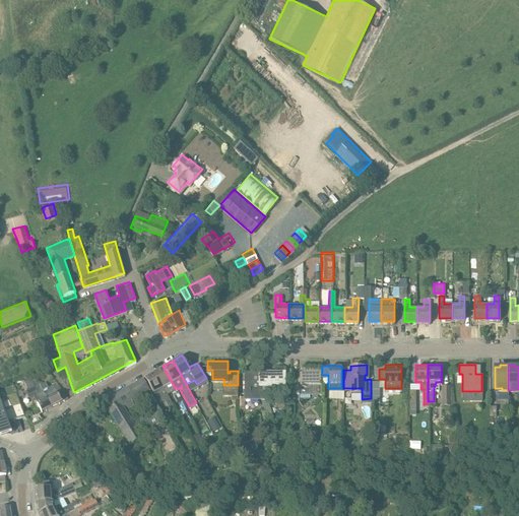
[(154,371),(166,393),(175,388),(163,366),(154,371)]
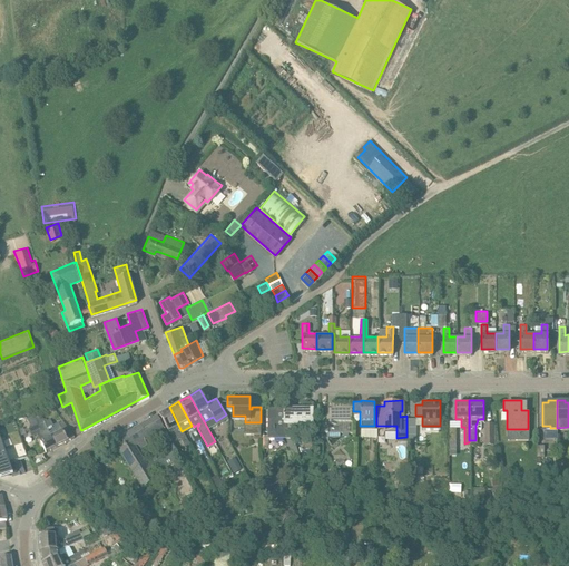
[(351,428),(351,405),(327,403),(327,411),(324,413),(321,413),(321,411),(319,411),(319,412),(320,412),(320,430),(320,435),(327,436),(331,440),(344,440),(353,431),(351,428)]
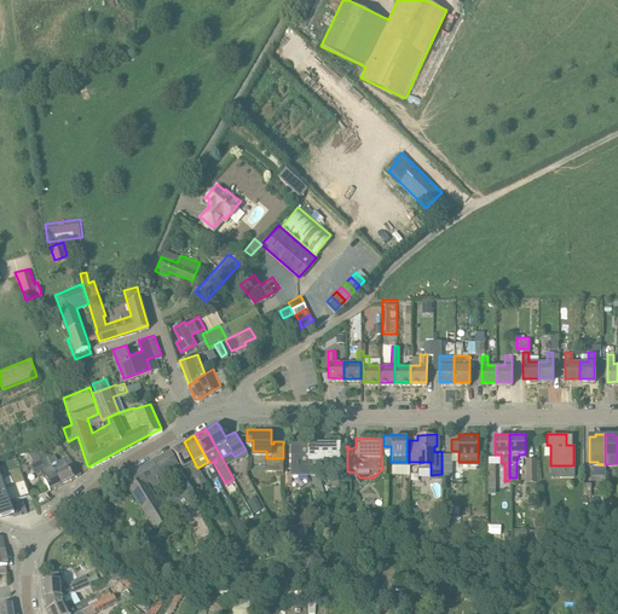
[(310,474),(310,439),(307,439),(307,441),(292,441),(292,471),(283,471),(284,508),(289,508),(288,487),(292,487),(292,474),(310,474)]
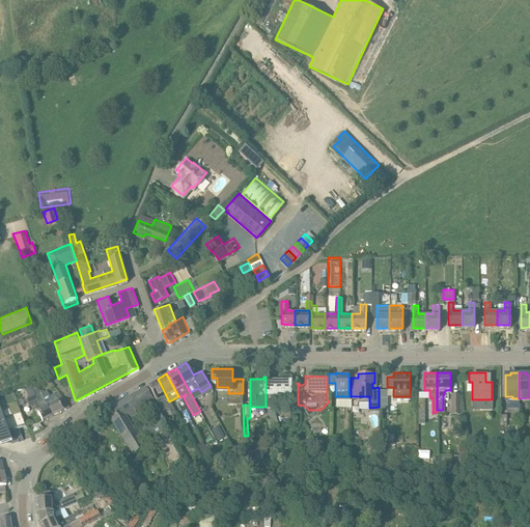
[(290,378),(266,377),(266,407),(273,407),(273,393),(290,393),(290,378)]
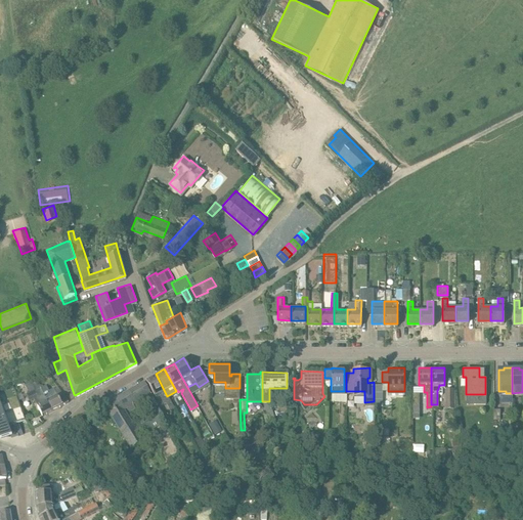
[(167,396),(156,374),(145,380),(159,403),(164,400),(169,409),(173,406),(167,396)]
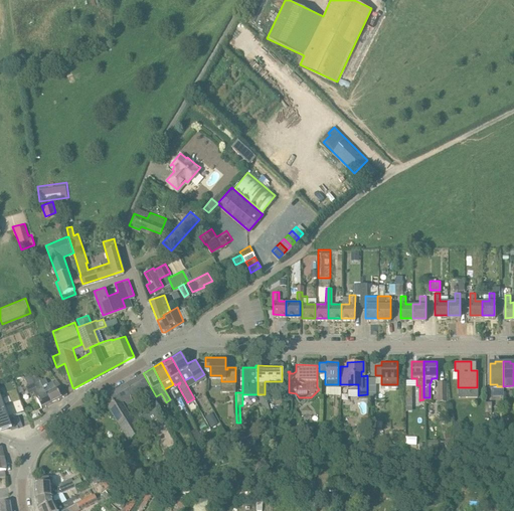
[(50,400),(40,379),(35,370),(30,373),(25,375),(24,376),(27,382),(29,382),(33,389),(37,397),(41,405),(50,400)]
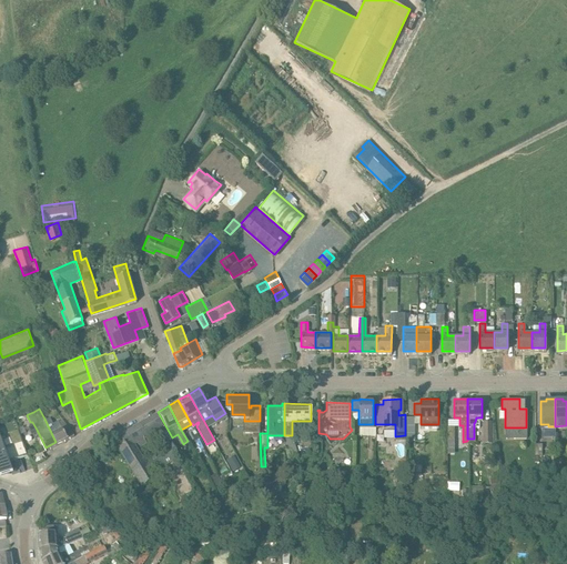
[(155,413),(114,439),(140,484),(158,474),(154,467),(178,452),(155,413)]
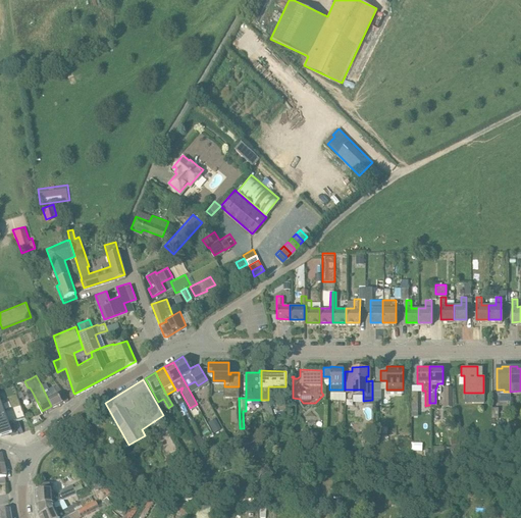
[(41,384),(51,406),(67,398),(63,390),(57,393),(53,384),(49,387),(46,382),(41,384)]
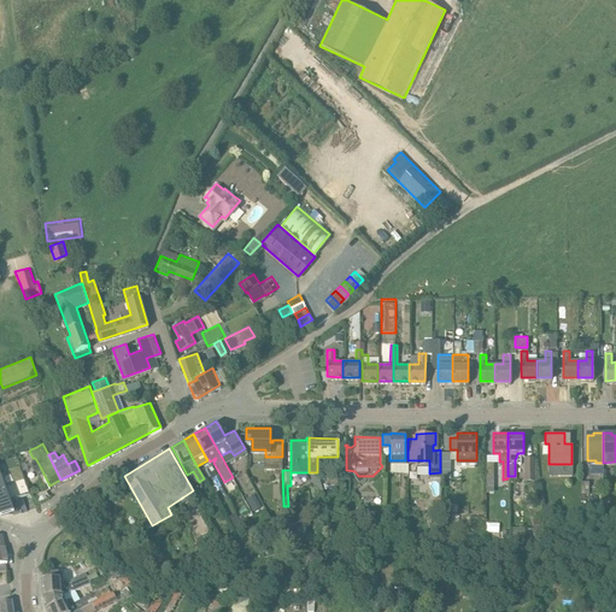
[(534,477),(534,454),(524,454),(523,477),(534,477)]
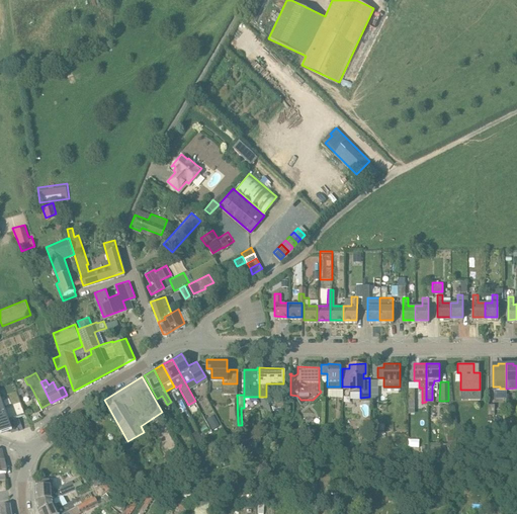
[(0,427),(10,426),(7,418),(25,411),(17,391),(0,398),(0,427)]
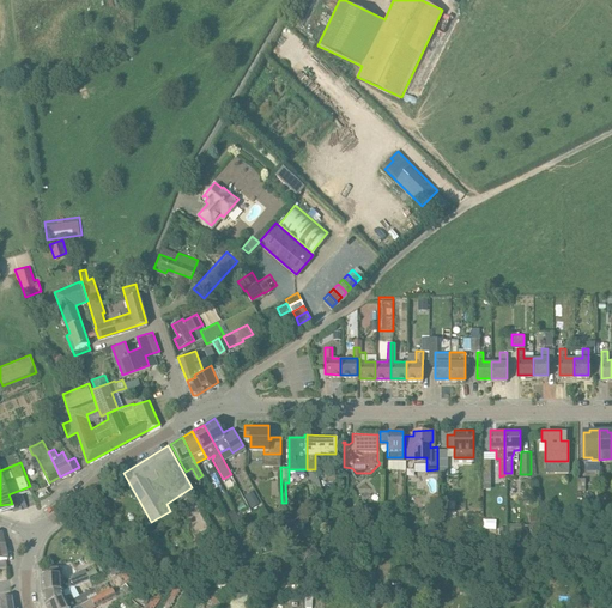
[(249,508),(255,504),(255,498),(250,490),(242,494),(249,508)]
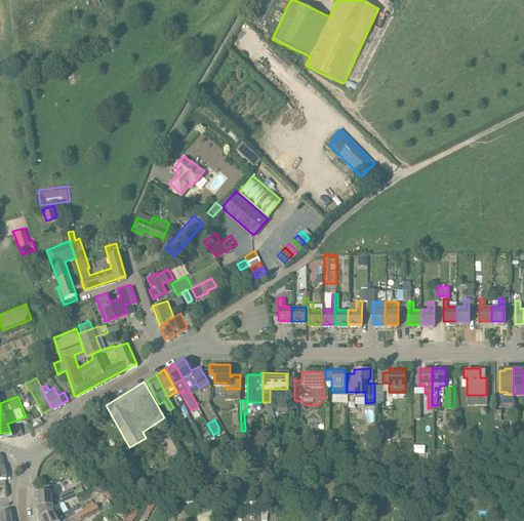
[(250,434),(257,446),(258,446),(264,442),(259,436),(268,432),(269,433),(270,432),(270,431),(265,425),(250,434)]
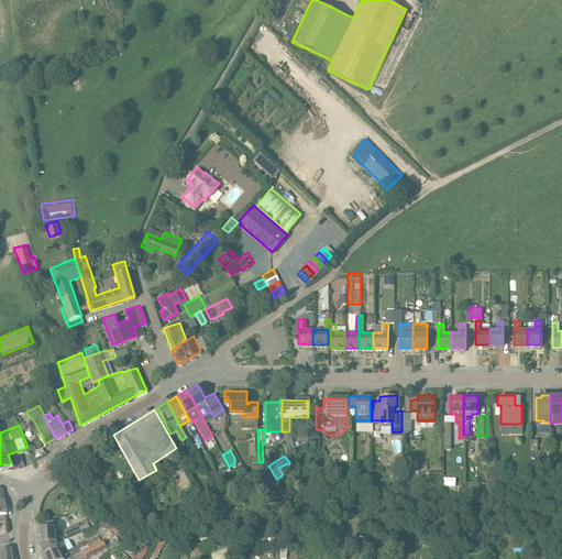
[(550,461),(550,462),(550,470),(560,470),(560,461),(550,461)]
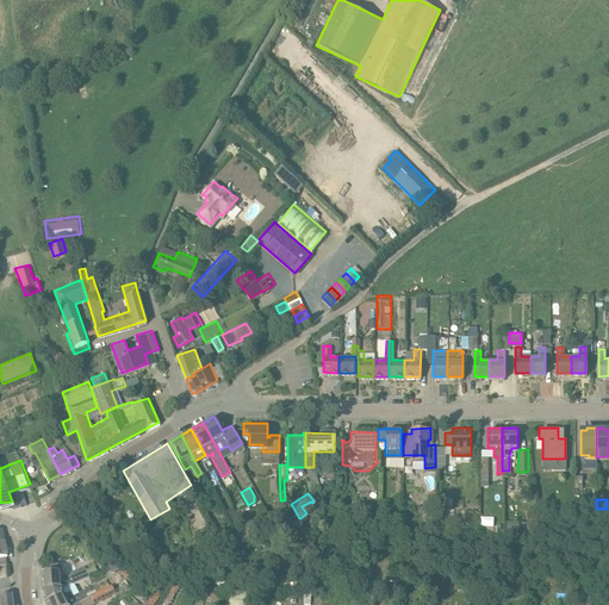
[(299,518),(291,504),(281,511),(285,515),(274,523),(280,531),(299,518)]
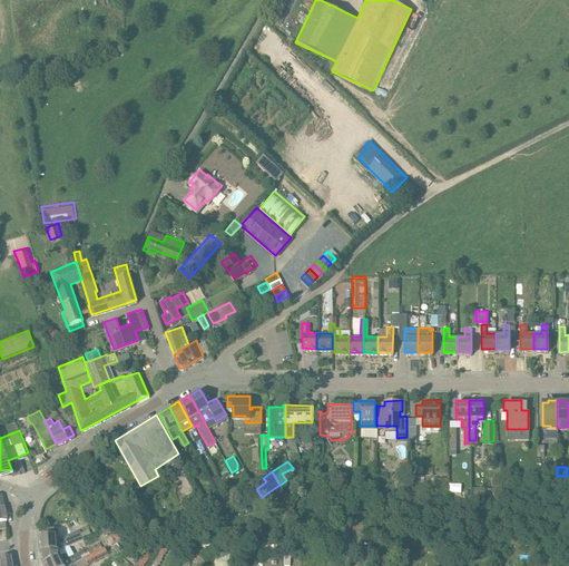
[(219,477),(213,481),(215,487),(223,482),(219,477)]
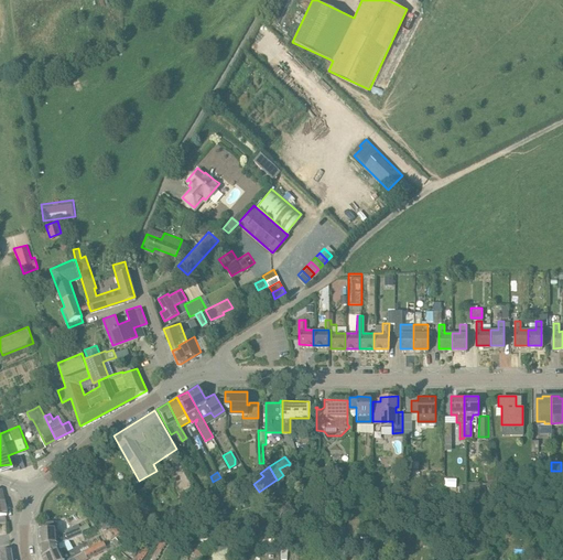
[(439,485),(440,475),(431,474),(430,484),(439,485)]
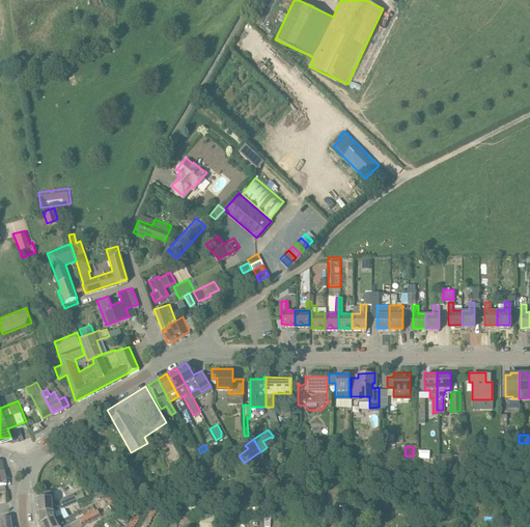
[(277,479),(277,478),(268,467),(259,474),(266,482),(260,487),(262,490),(277,479)]
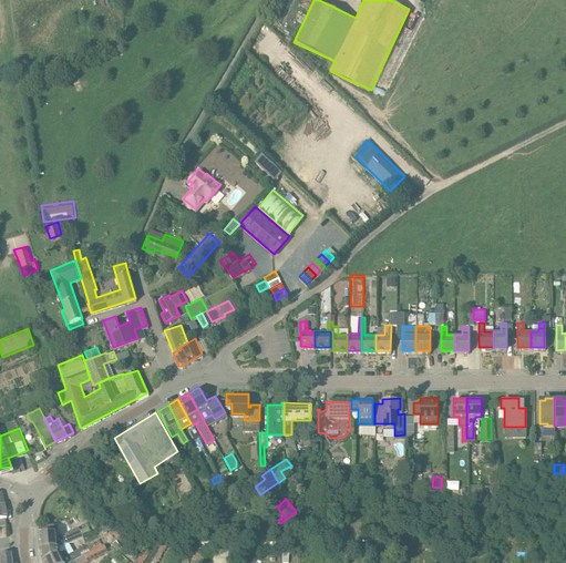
[(102,531),(111,526),(115,523),(111,520),(100,525),(102,531)]
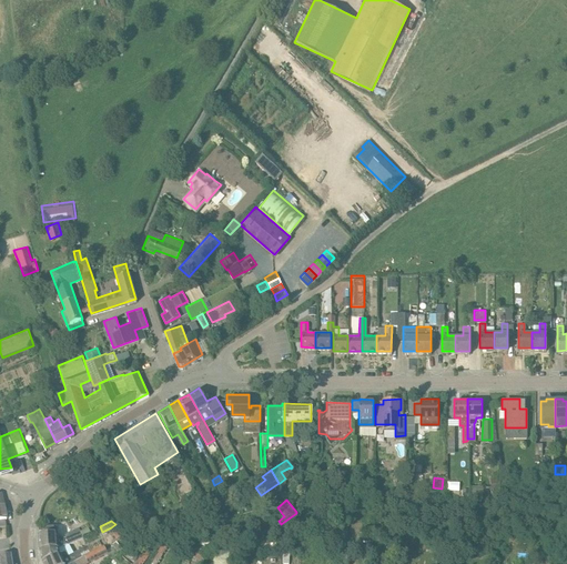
[(41,555),(58,547),(68,542),(73,539),(82,534),(78,524),(66,531),(64,534),(63,535),(57,531),(38,533),(39,549),(41,555)]
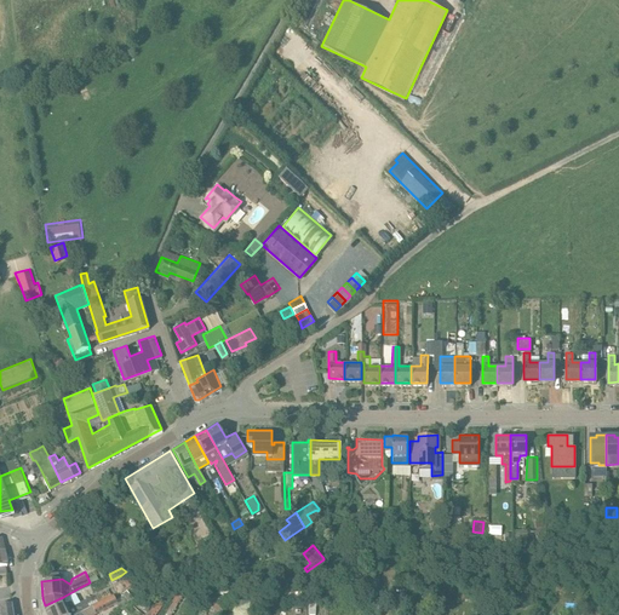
[(126,572),(121,575),(126,585),(129,584),(133,581),(126,572)]
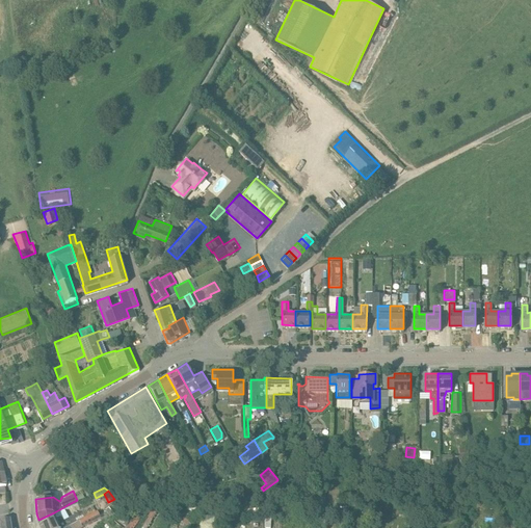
[(476,502),(487,503),(488,495),(488,494),(476,492),(475,496),(477,496),(476,502)]
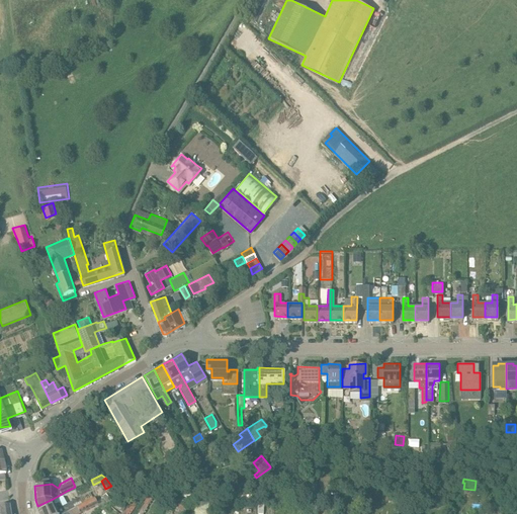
[(232,489),(233,481),(224,480),(223,488),(232,489)]
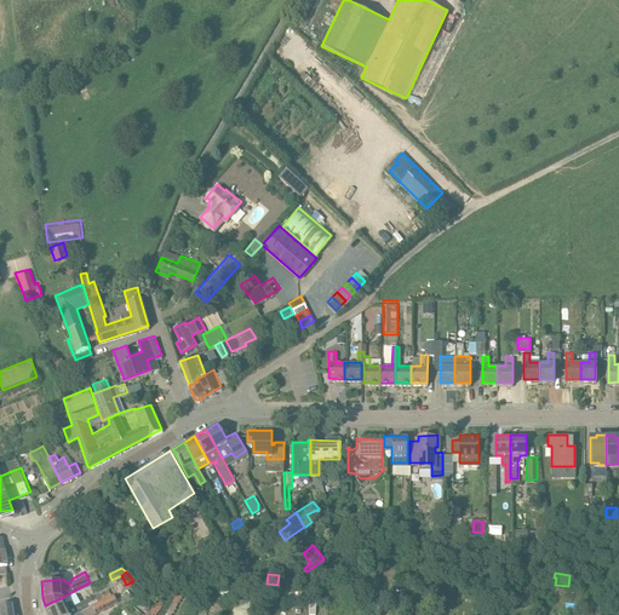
[(133,581),(129,584),(137,595),(142,591),(133,581)]
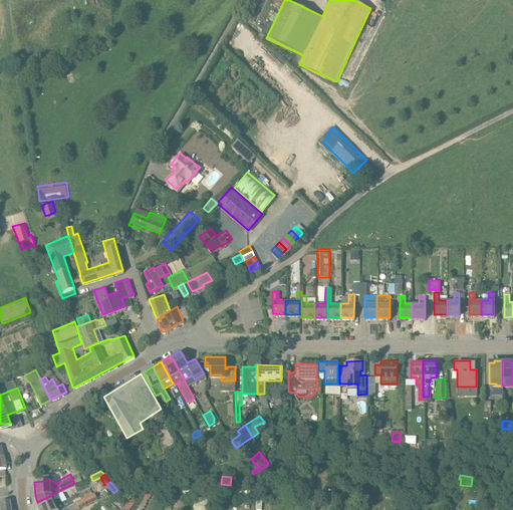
[(180,509),(183,505),(188,494),(190,488),(181,485),(172,507),(179,509),(180,509)]
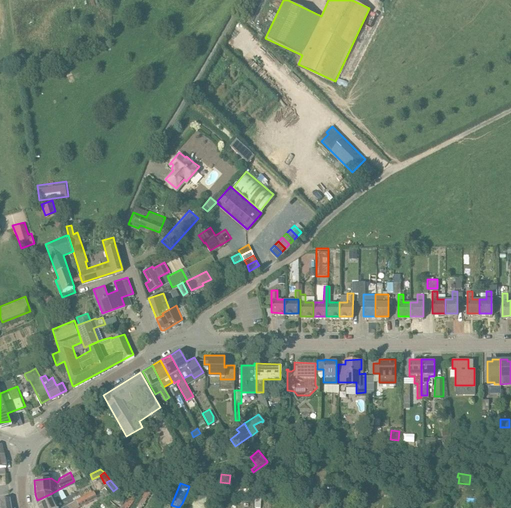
[(387,492),(388,484),(378,483),(377,491),(387,492)]
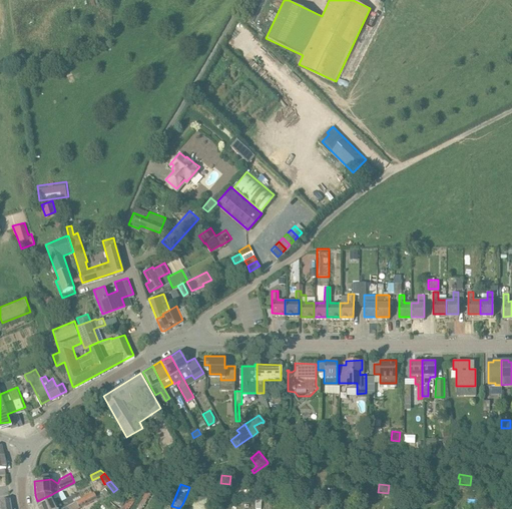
[(107,497),(111,495),(104,486),(101,488),(107,497)]
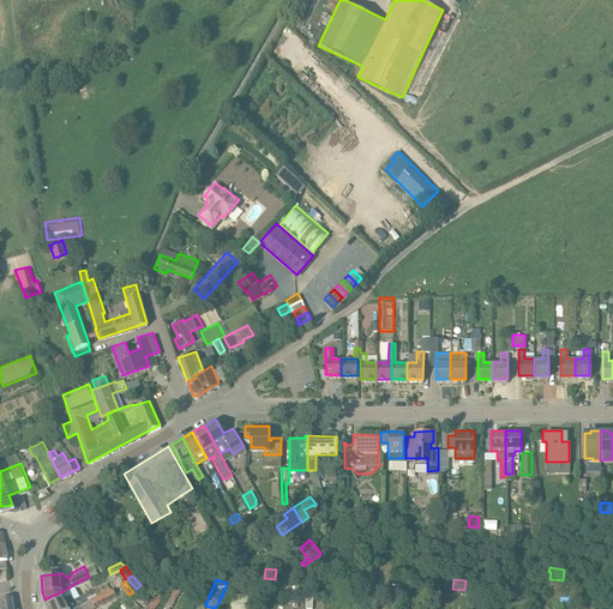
[(86,608),(116,595),(113,588),(91,598),(70,608),(86,608)]
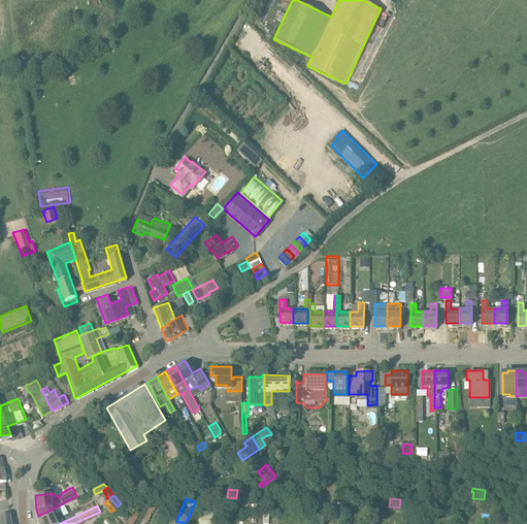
[(445,506),(445,513),(451,513),(451,516),(456,516),(456,506),(445,506)]
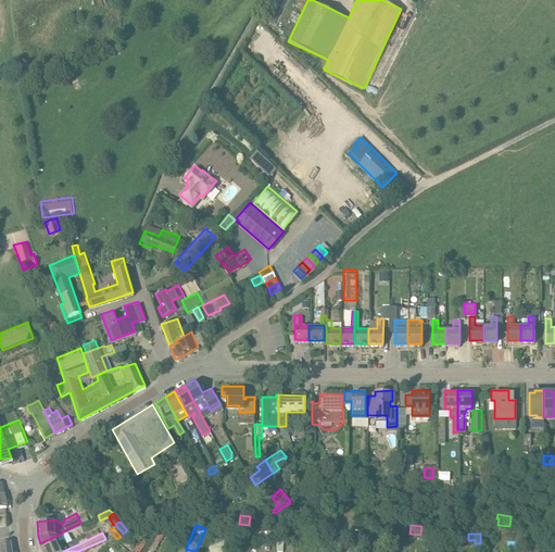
[(41,551),(63,551),(83,542),(78,535),(66,541),(63,537),(58,539),(57,536),(40,543),(41,548),(41,551)]
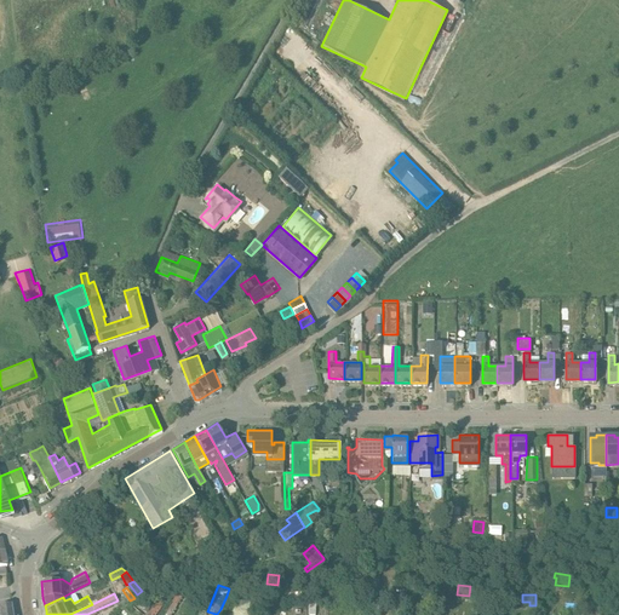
[(154,614),(162,601),(158,598),(147,614),(154,614)]
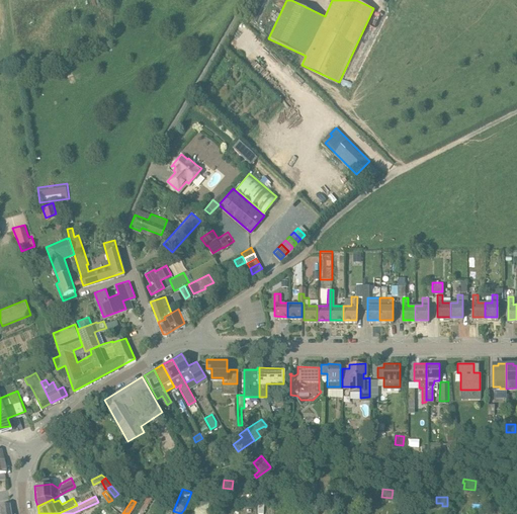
[(0,513),(9,513),(8,503),(0,503),(0,513)]
